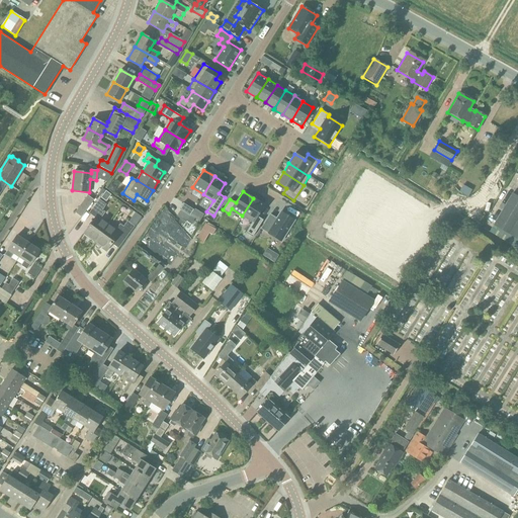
[(517,239),(517,196),(512,193),(493,225),(517,239)]
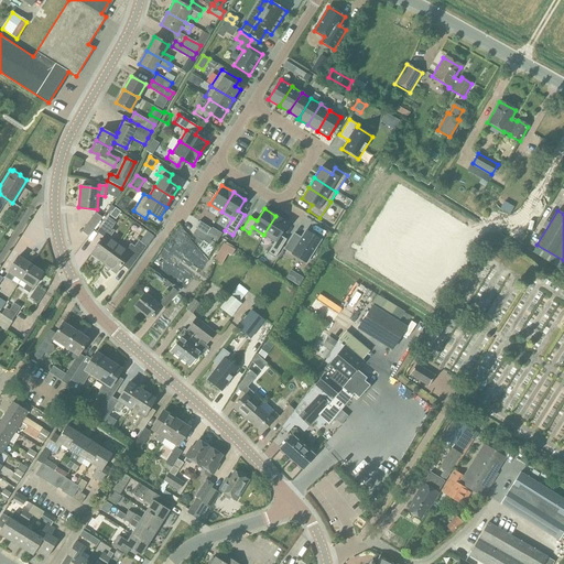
[(88,236),(102,217),(95,212),(82,230),(88,236)]
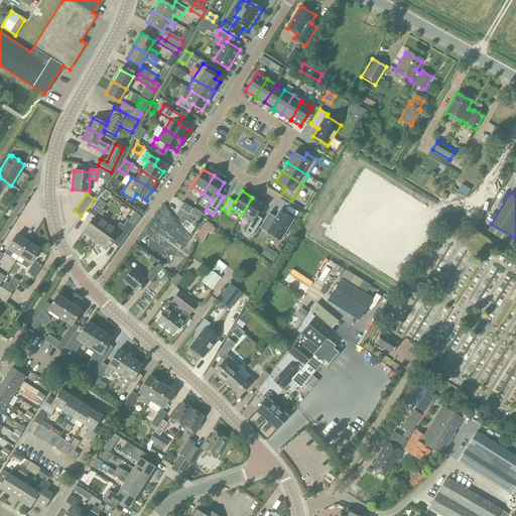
[(263,205),(252,198),(241,215),(251,222),(245,232),(251,236),(262,219),(256,216),(263,205)]
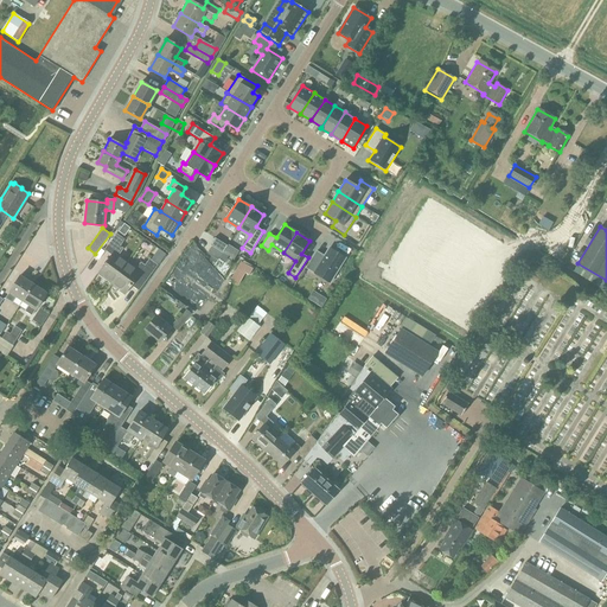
[(110,282),(125,263),(119,259),(120,256),(117,255),(122,248),(119,246),(123,240),(115,234),(103,249),(104,250),(104,249),(112,255),(100,269),(96,273),(103,279),(104,278),(110,282)]
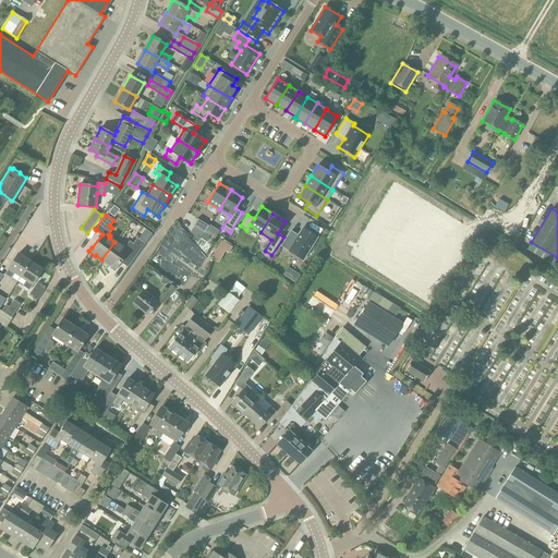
[(197,219),(193,226),(195,227),(204,232),(208,226),(197,219)]
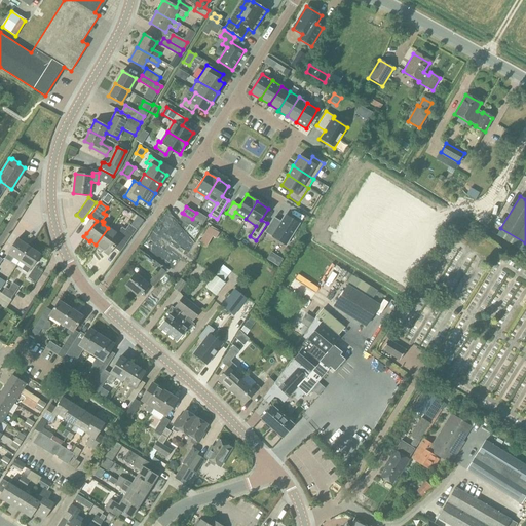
[(192,219),(184,214),(180,220),(188,225),(192,219)]
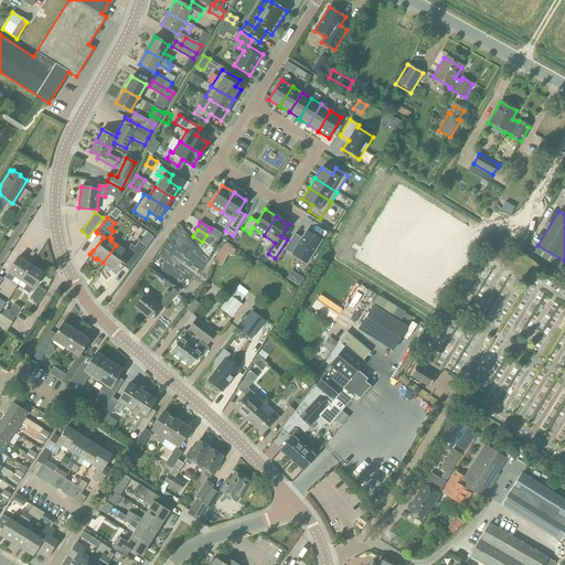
[(321,241),(306,232),(301,238),(299,240),(292,235),(284,249),(307,264),(321,241)]
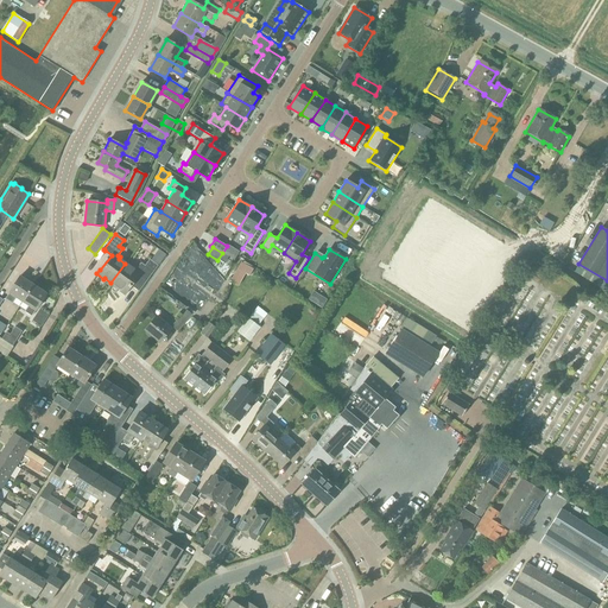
[(125,264),(111,283),(111,284),(118,289),(116,290),(124,295),(126,290),(131,284),(139,290),(165,254),(160,251),(152,263),(149,260),(144,266),(139,264),(134,270),(132,267),(132,268),(125,264)]
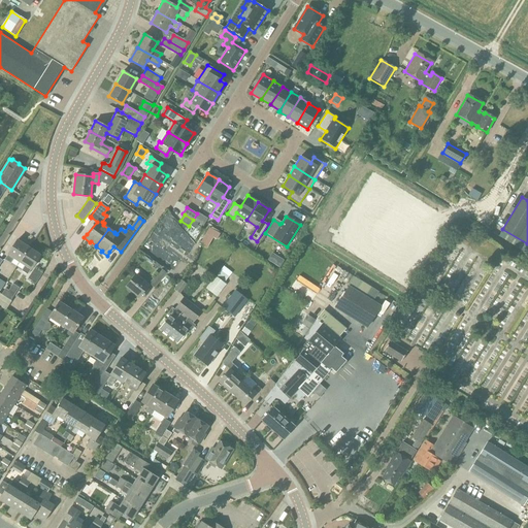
[(216,239),(219,233),(209,228),(201,244),(207,248),(212,237),(216,239)]
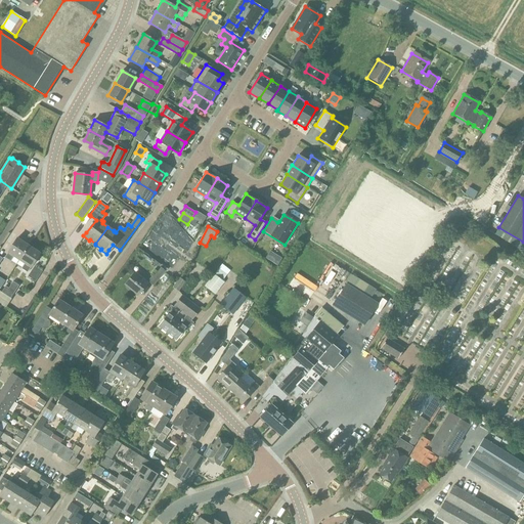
[(172,254),(169,258),(180,266),(183,261),(179,258),(181,252),(186,255),(187,252),(189,254),(193,247),(184,236),(182,235),(181,238),(177,235),(172,246),(178,250),(175,256),(172,254)]
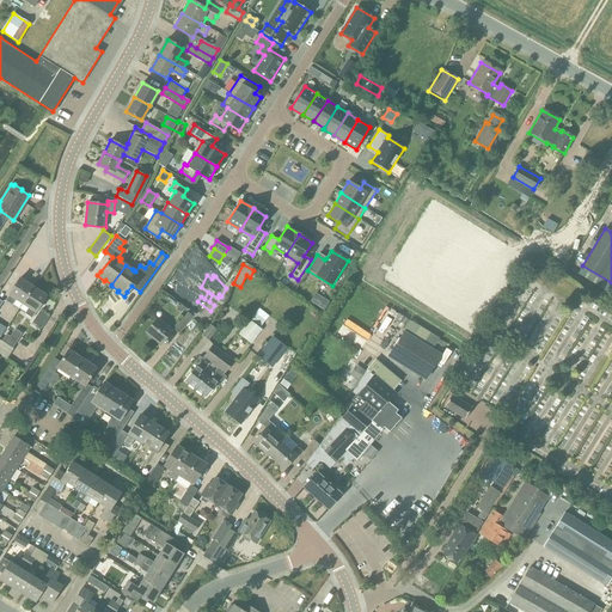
[(16,300),(22,304),(32,286),(19,277),(8,295),(5,301),(12,306),(16,300)]
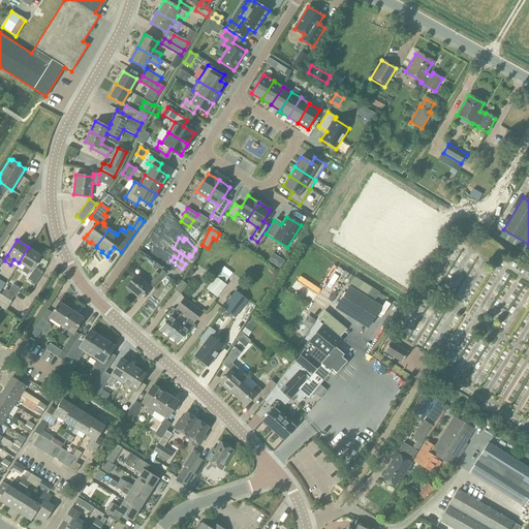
[(28,247),(19,262),(25,267),(22,272),(27,275),(39,255),(28,247)]
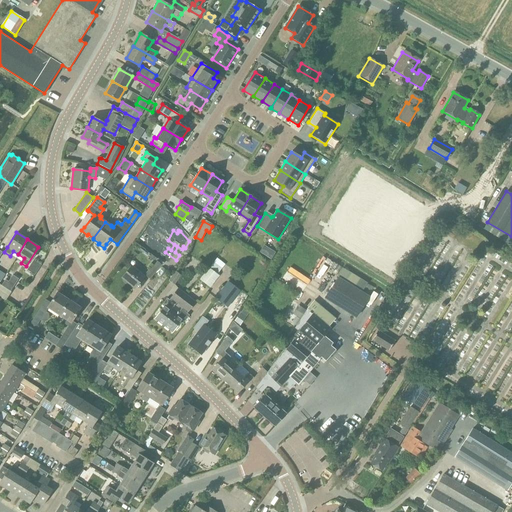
[(271,250),(267,257),(271,260),(275,253),(271,250)]
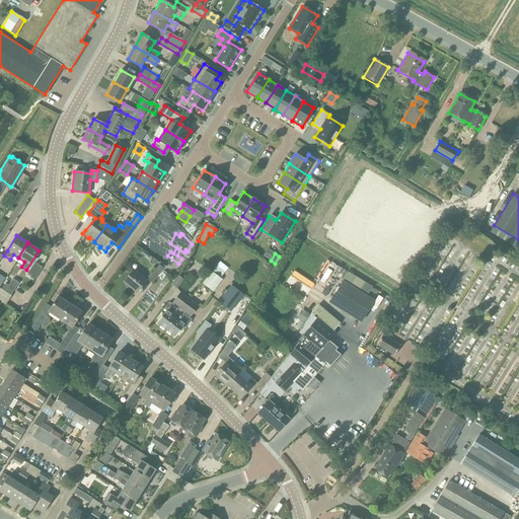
[(151,283),(152,283),(163,269),(158,265),(159,263),(152,256),(149,260),(157,266),(146,279),(151,283)]
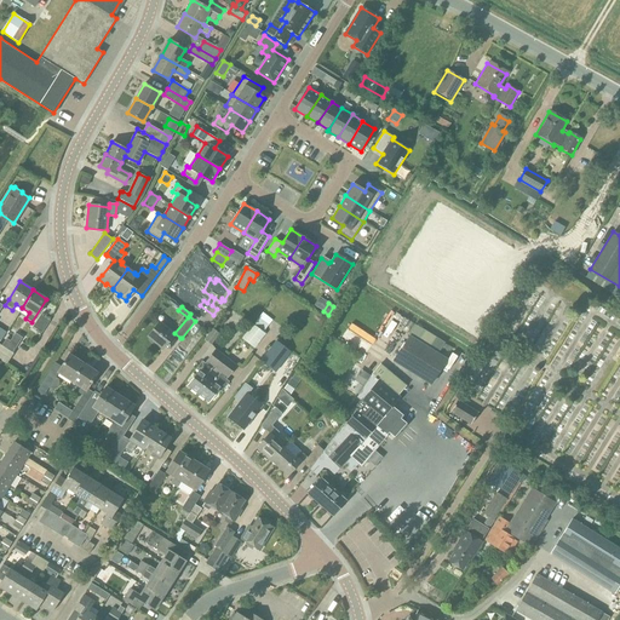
[(42,333),(51,327),(44,316),(34,322),(42,333)]
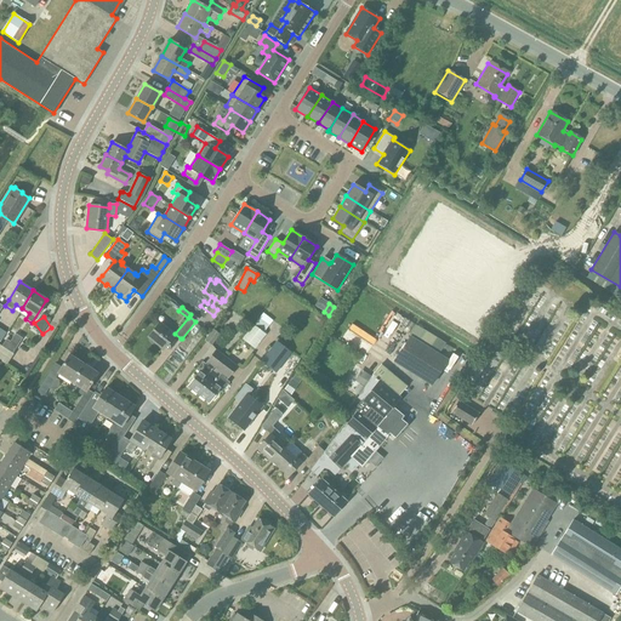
[(257,317),(252,323),(263,331),(268,325),(257,317)]
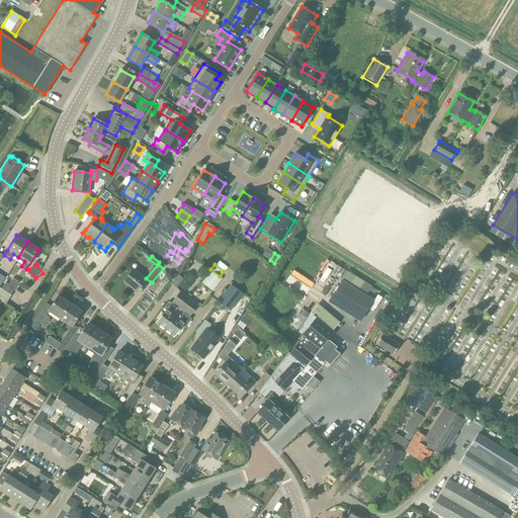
[(457,265),(444,295),(452,298),(455,292),(465,268),(457,265)]
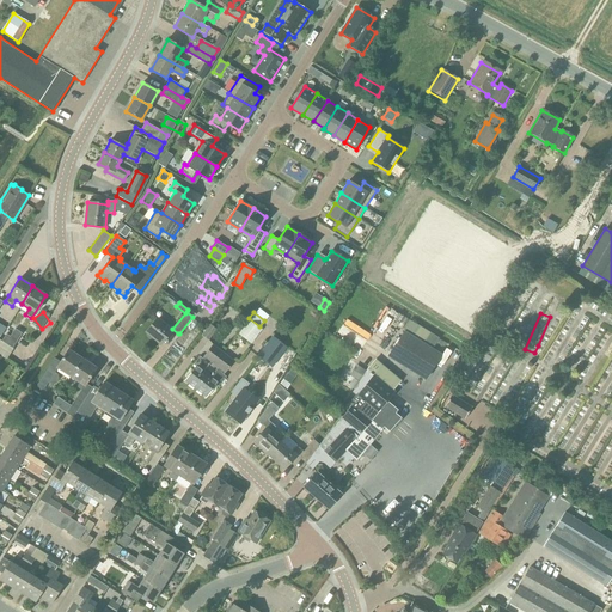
[(374,323),(361,316),(349,336),(363,344),(374,323)]
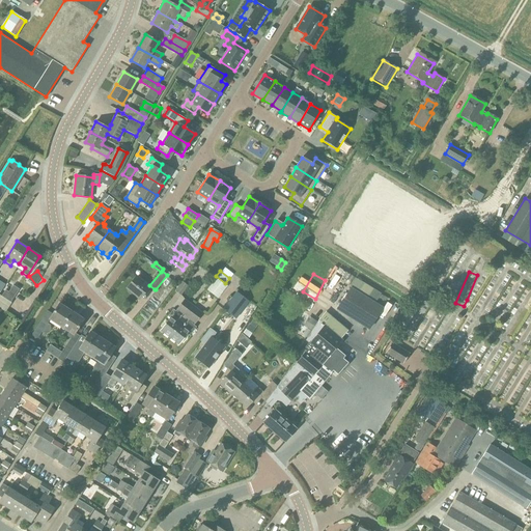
[(149,287),(136,277),(127,288),(129,290),(128,291),(128,292),(132,296),(133,296),(134,295),(139,299),(149,287)]
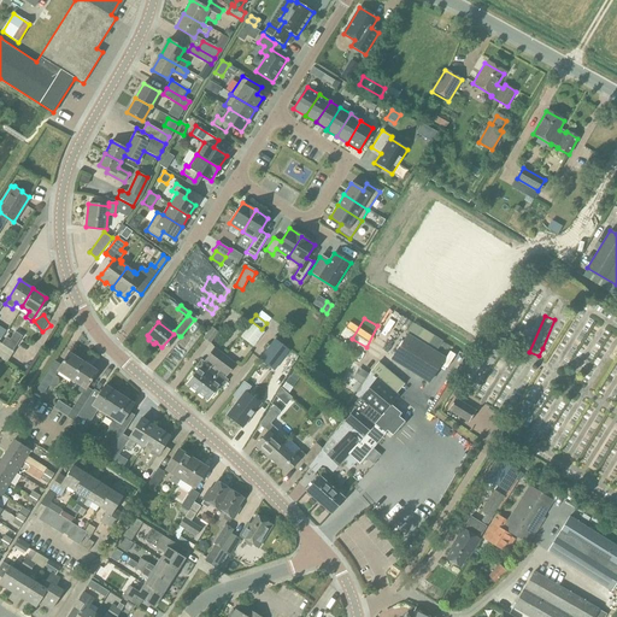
[(251,323),(240,338),(252,347),(263,333),(262,331),(252,324),(251,323)]
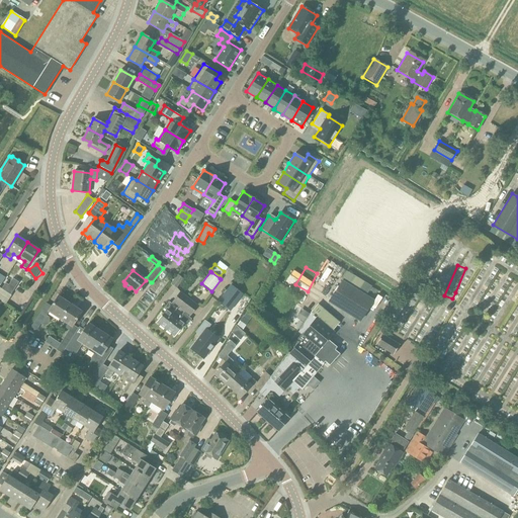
[(176,287),(182,279),(178,275),(171,283),(176,287)]
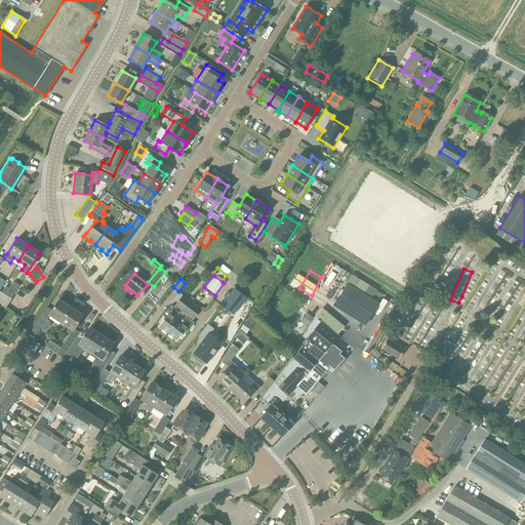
[(0,304),(4,308),(18,286),(11,282),(8,288),(5,286),(1,292),(0,291),(0,304)]
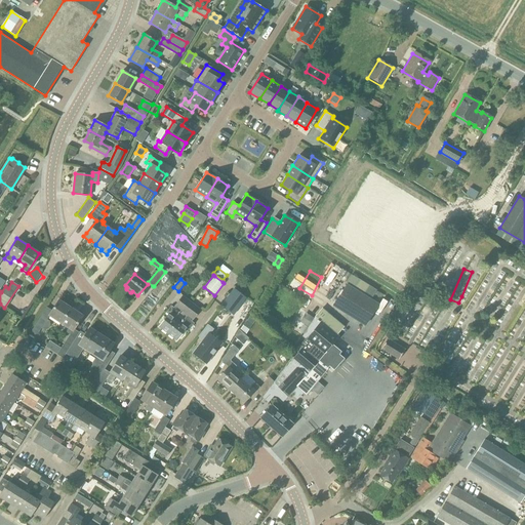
[(196,293),(199,286),(193,283),(190,290),(196,293)]
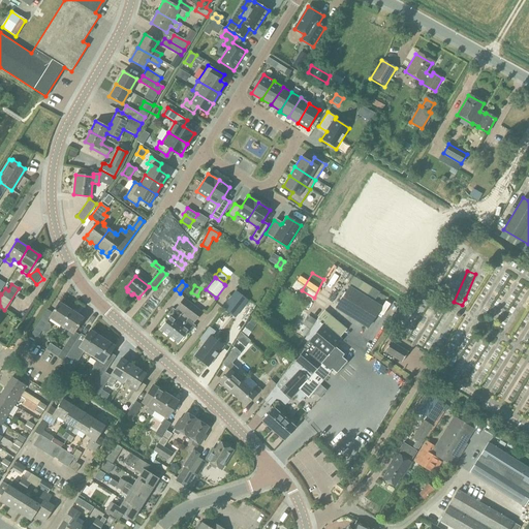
[(380,307),(349,287),(337,309),(368,328),(380,307)]
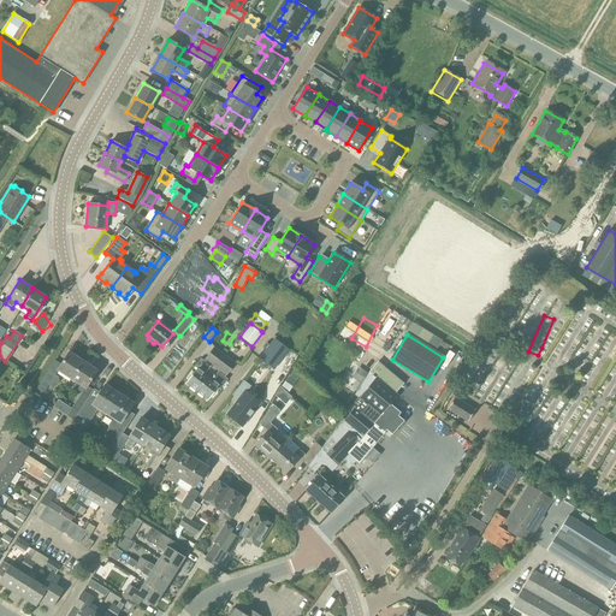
[(273,342),(259,359),(272,368),(286,350),(273,342)]
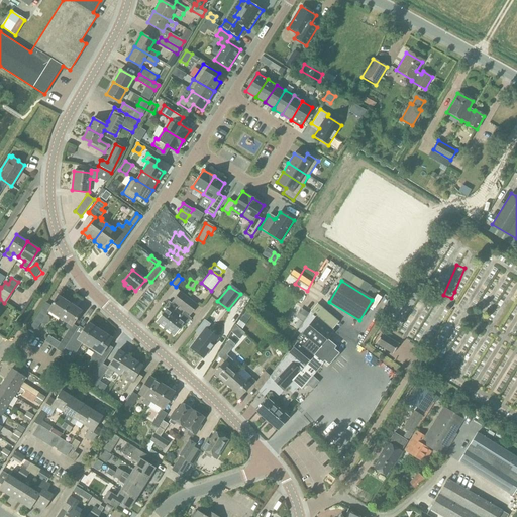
[(485,306),(489,302),(485,299),(492,291),(488,288),(478,300),(485,306)]
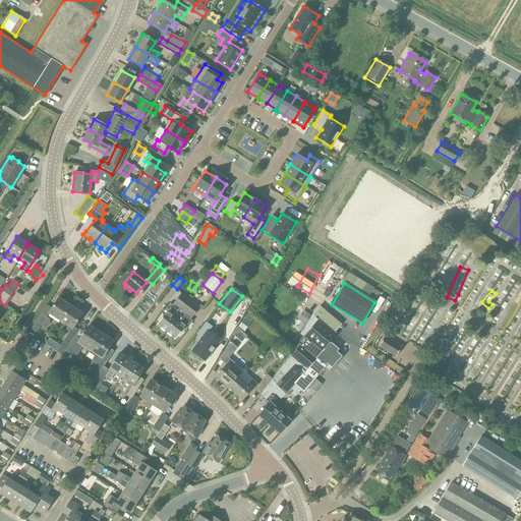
[(167,331),(176,319),(173,316),(179,308),(182,311),(190,300),(181,293),(173,305),(170,303),(165,310),(167,311),(158,325),(167,331)]
